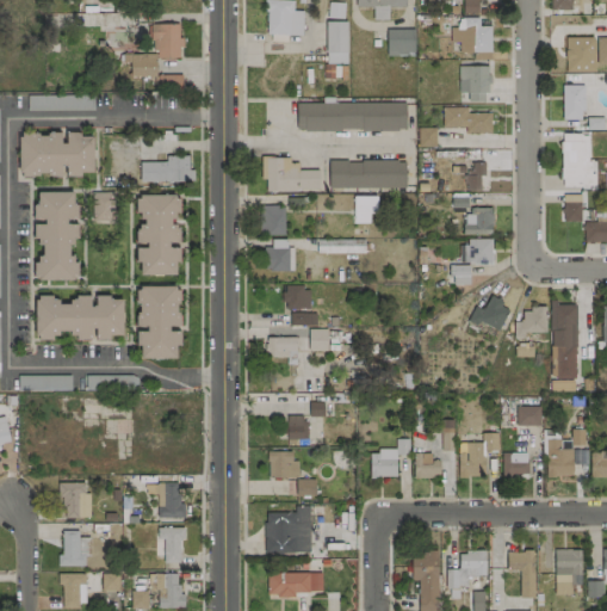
[(296,10),(295,0),(268,0),(268,35),(304,35),(305,11),(296,10)]
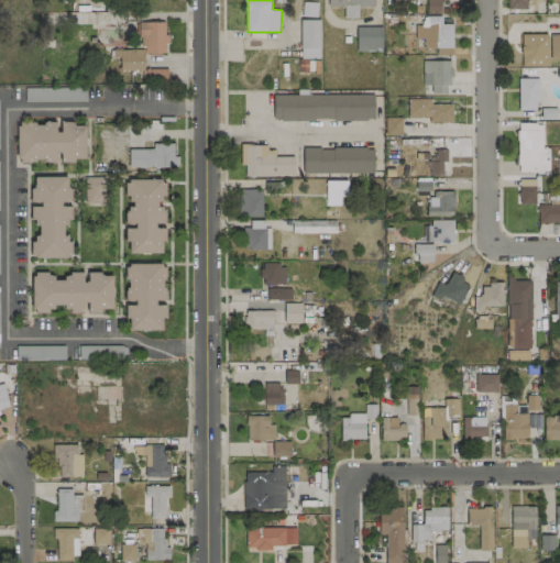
[(429,0),(429,12),(442,13),(442,0),(429,0)]
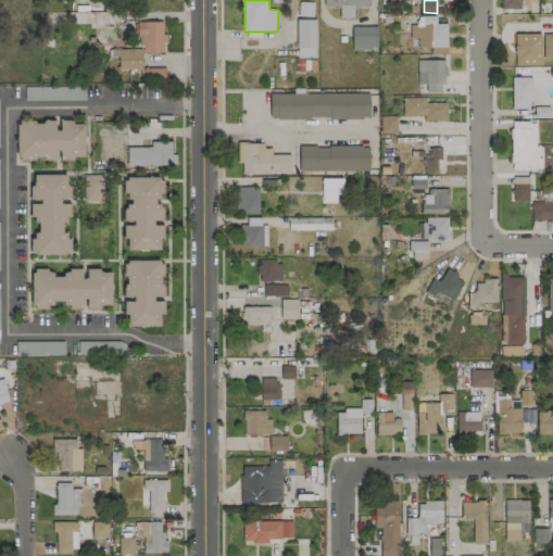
[(503,0),(504,9),(529,9),(529,0),(503,0)]
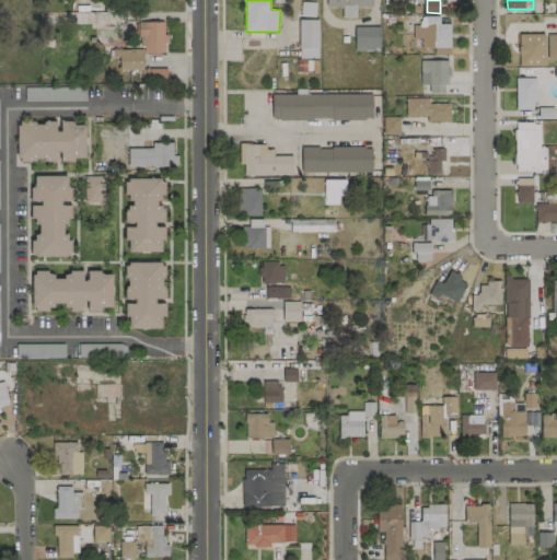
[(452,24),(442,24),(442,15),(422,16),(422,25),(416,26),(416,39),(425,38),(425,48),(453,48),(452,24)]
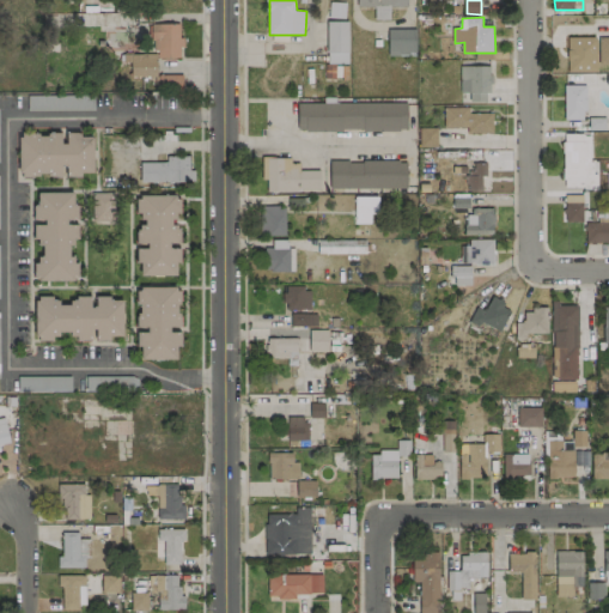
[(349,22),(330,22),(330,64),(351,64),(349,22)]
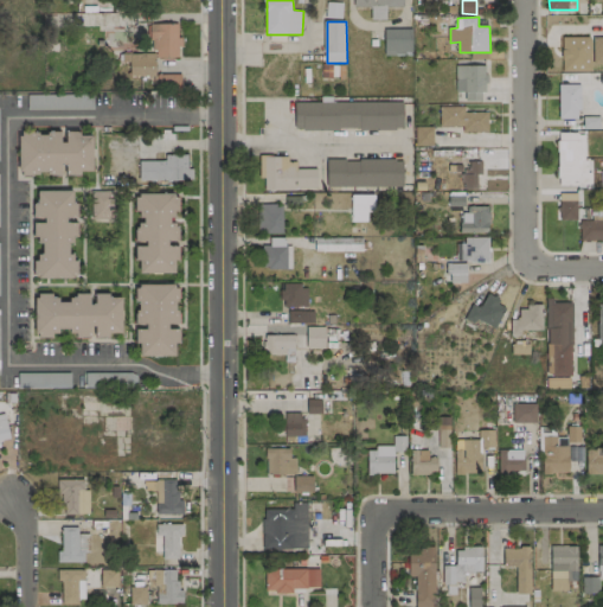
[(158,76),(158,58),(181,58),(181,24),(156,24),(156,52),(127,53),(127,62),(132,62),(132,76),(158,76)]
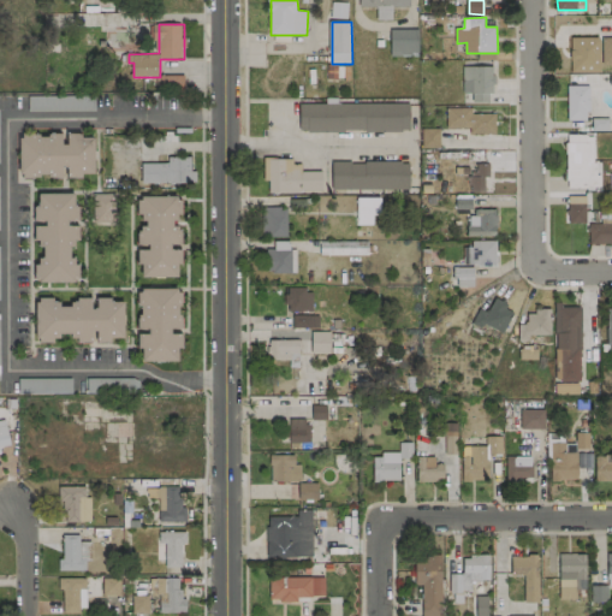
[(421,29),(392,29),(392,57),(421,57),(421,29)]
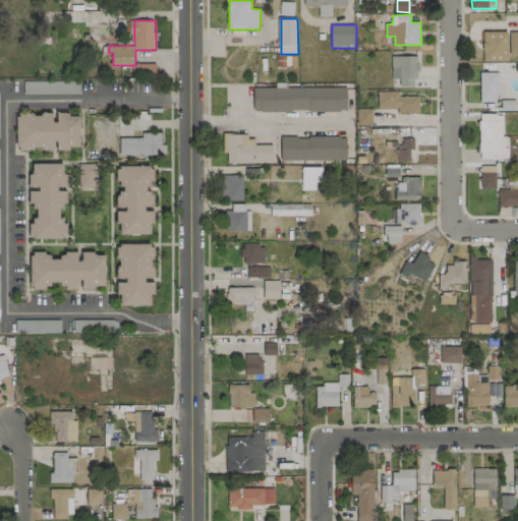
[(510,32),(484,32),(484,62),(510,62),(510,32)]
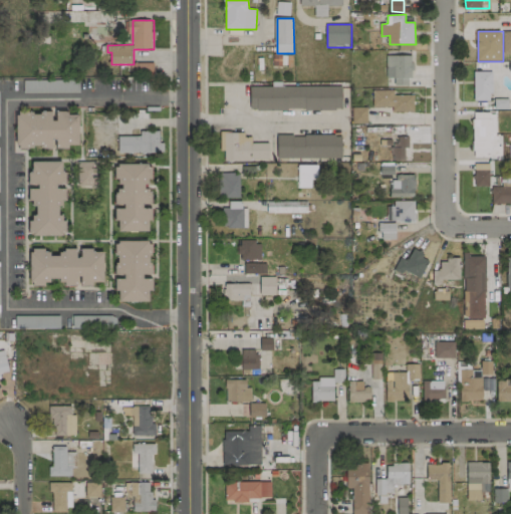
[(413,56),(388,56),(389,78),(397,78),(397,85),(413,85),(413,56)]
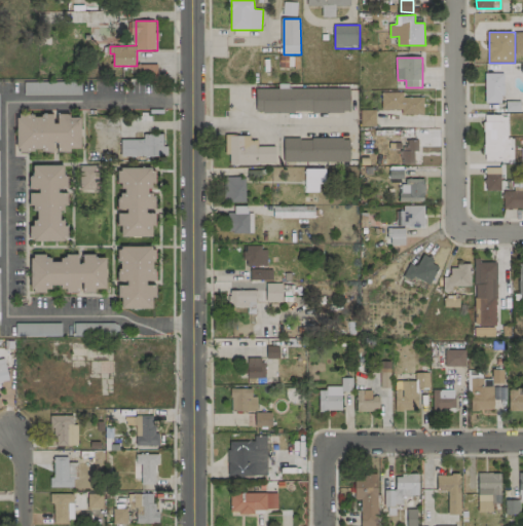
[(159,64),(135,65),(135,76),(159,76),(159,64)]
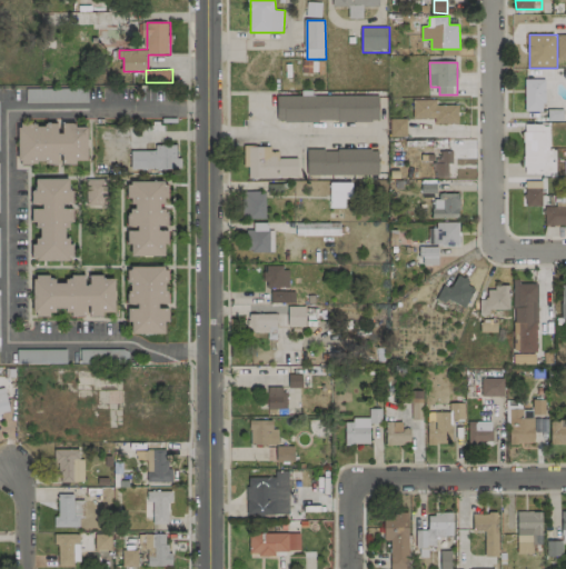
[(527,79),(526,112),(544,112),(544,102),(554,102),(554,88),(547,88),(547,79),(527,79)]
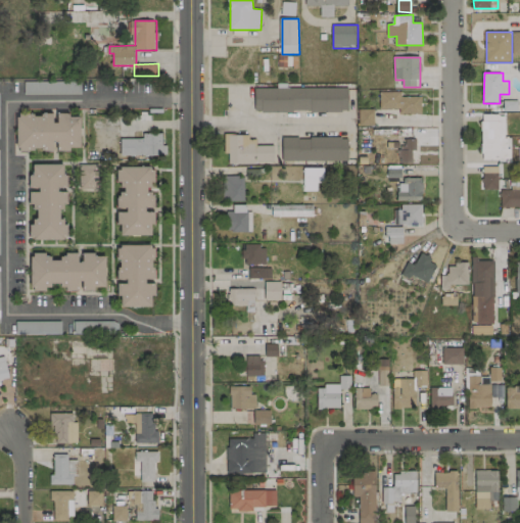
[(349,88),(256,89),(256,112),(349,111),(349,88)]
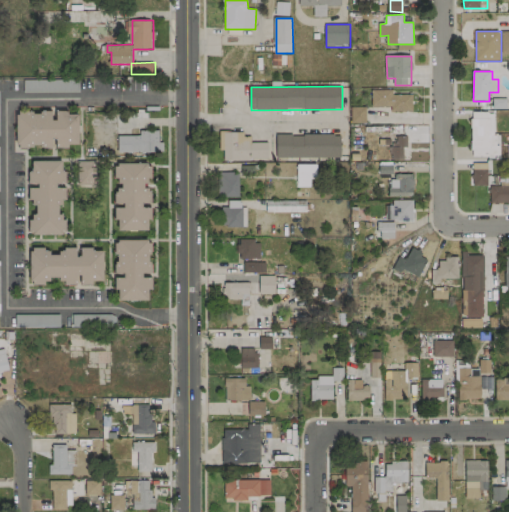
[(413,111),(413,95),(394,95),(394,90),(373,90),(374,106),(392,106),(392,112),(413,111)]
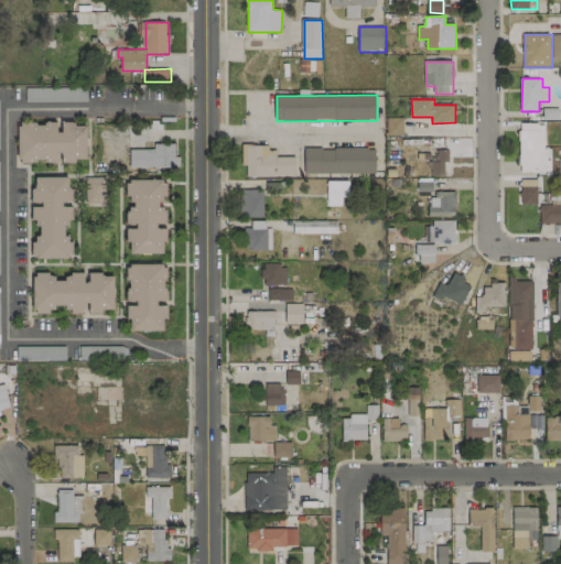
[(389,136),(405,136),(405,118),(389,118),(389,136)]
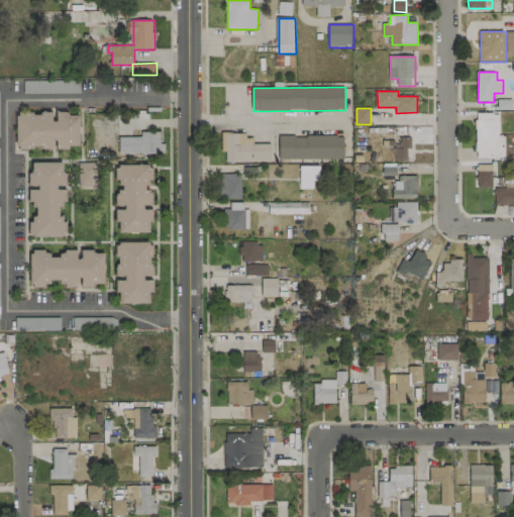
[(82,113),(56,113),(19,113),(18,148),(57,149),(57,147),(81,147),(82,113)]
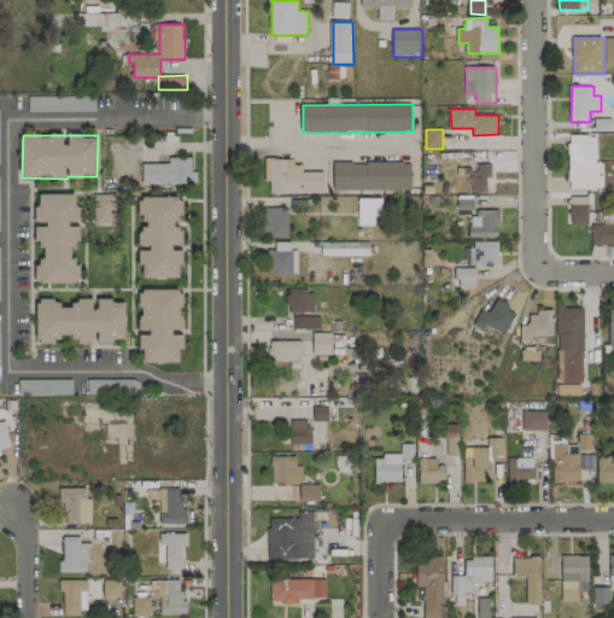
[(600,136),(571,135),(569,188),(600,190),(600,136)]
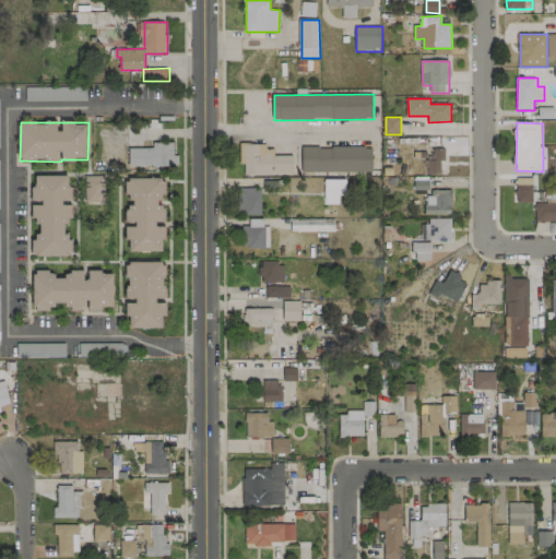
[(176,143),(154,142),(153,149),(131,147),(130,166),(180,167),(180,155),(175,155),(176,143)]
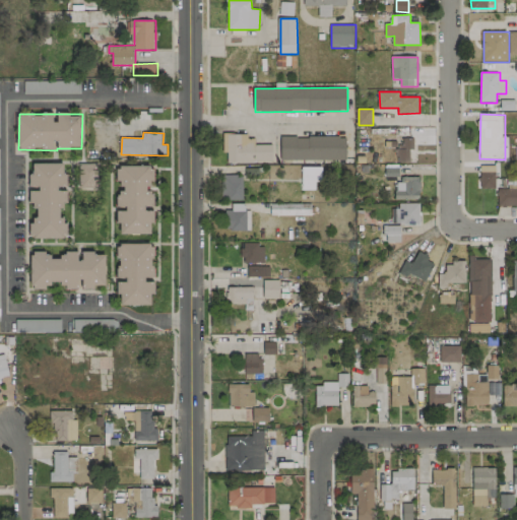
[(273,144),(256,144),(256,135),(227,135),(227,163),(273,163),(273,144)]
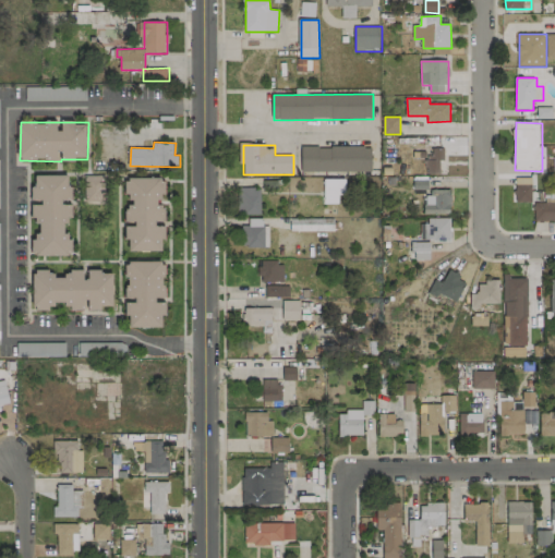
[(373,171),(373,146),(302,147),(303,172),(373,171)]
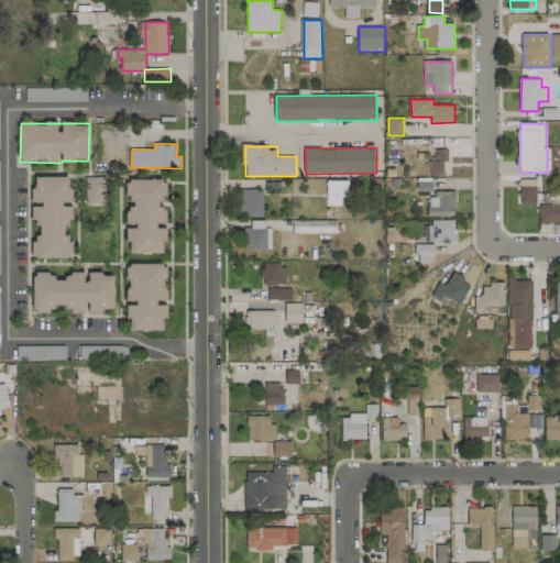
[(431,158),(431,176),(446,176),(446,162),(450,162),(450,150),(437,151),(438,158),(431,158)]
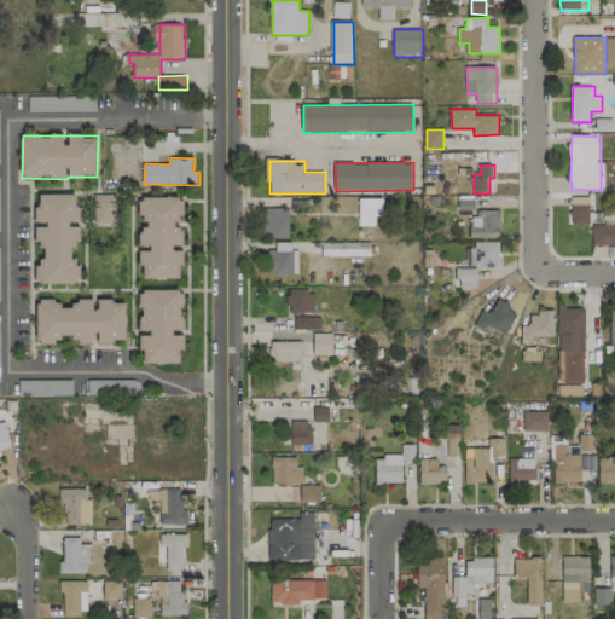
[(76,194),(40,195),(40,200),(36,214),(36,223),(36,227),(36,241),(45,243),(46,260),(41,260),(38,273),(38,284),(81,283),(81,262),(73,260),(81,232),(81,226),(75,226),(81,221),(81,207),(77,206),(76,194)]
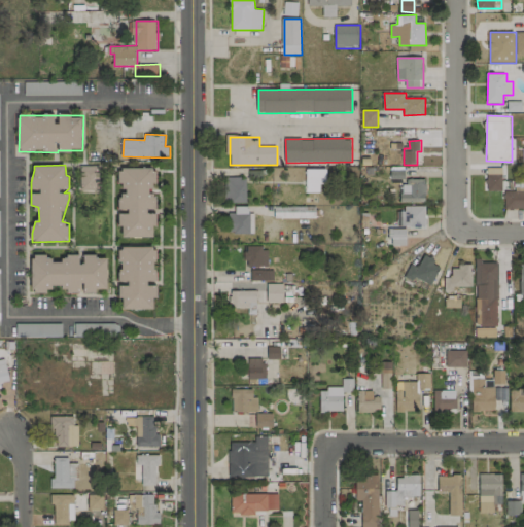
[(158,168),(118,168),(118,189),(120,189),(120,237),(154,237),(154,226),(158,226),(158,194),(151,194),(151,184),(158,184),(158,168)]
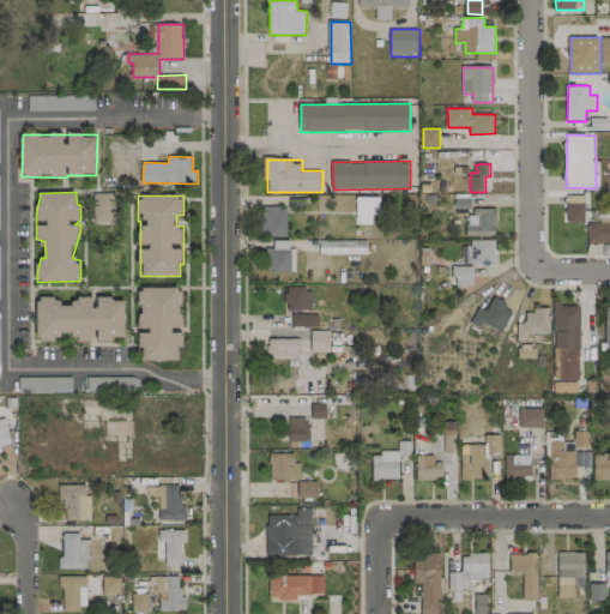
[(381,198),(358,197),(357,224),(374,224),(374,215),(381,215),(381,198)]
